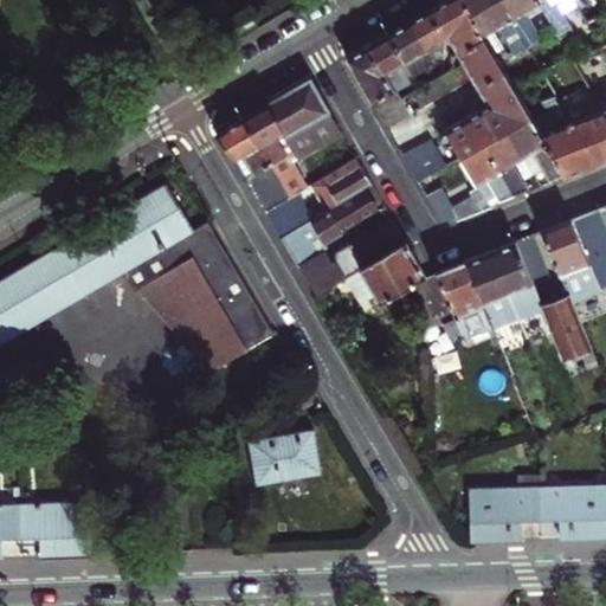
[(459,55),(487,39),(463,0),(447,0),(432,10),(446,34),(446,37),(447,37),(459,55)]
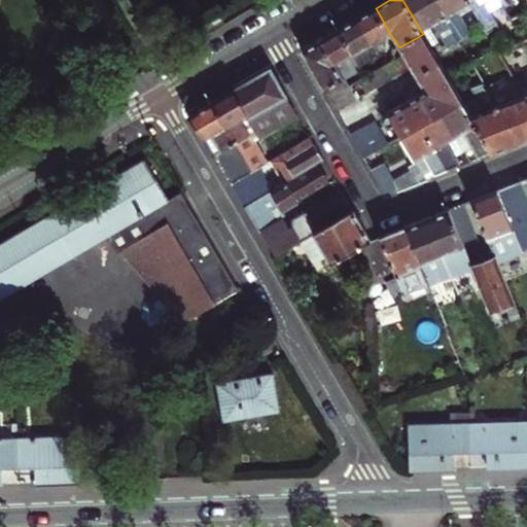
[(402,0),(423,34),(430,47),(443,39),(447,46),(458,40),(445,16),(447,16),(437,0),(402,0)]
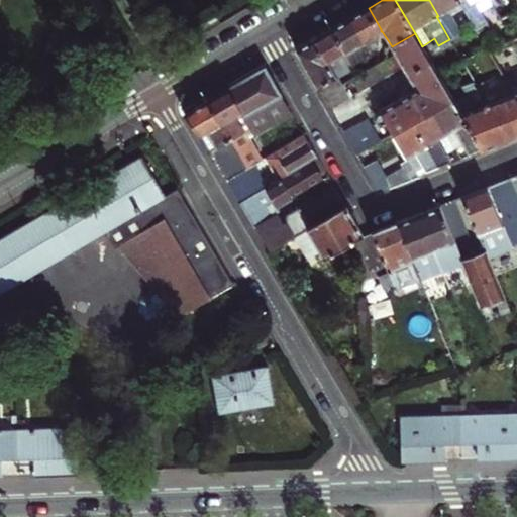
[(460,2),(459,0),(429,0),(438,16),(436,16),(449,39),(460,32),(452,16),(447,9),(460,2)]
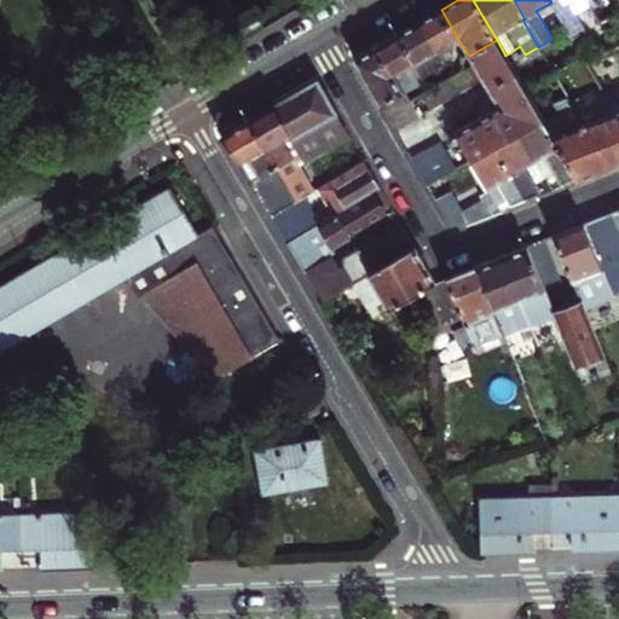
[(577,0),(550,0),(551,3),(556,11),(573,39),(586,32),(576,13),(571,4),(577,0)]
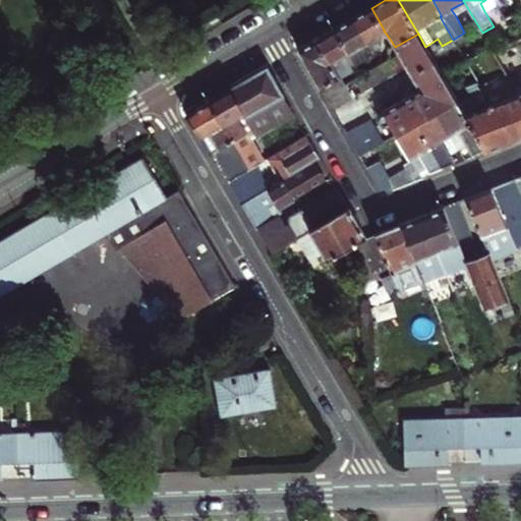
[(484,11),(498,4),(497,3),(494,0),(485,0),(480,3),(484,11)]
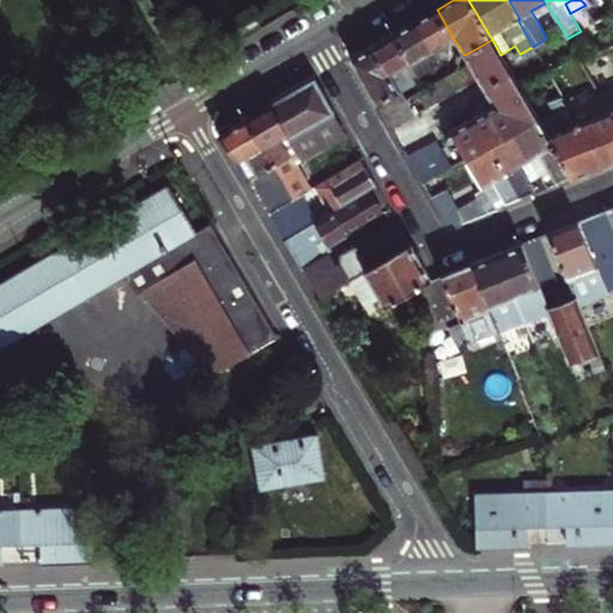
[(536,19),(551,11),(546,2),(530,11),(536,19)]
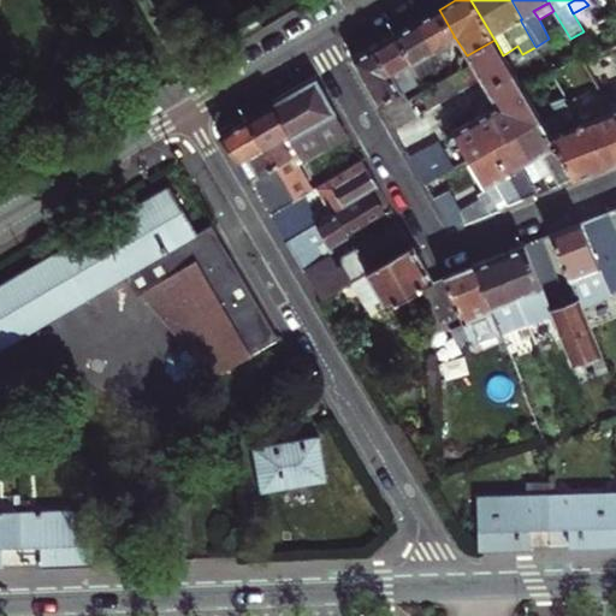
[(591,11),(597,22),(604,19),(598,7),(591,11)]
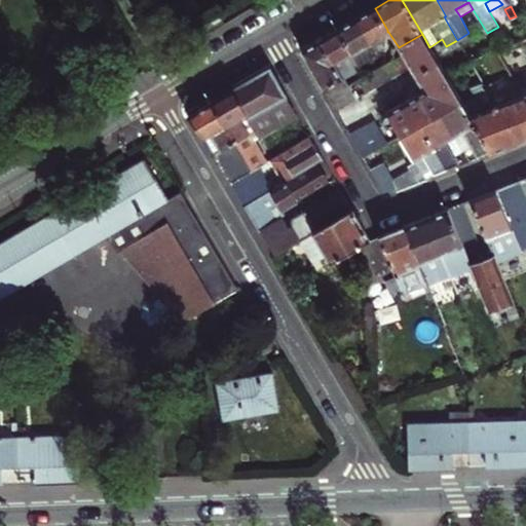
[(375,8),(357,19),(374,48),(385,49),(387,32),(387,30),(375,8)]
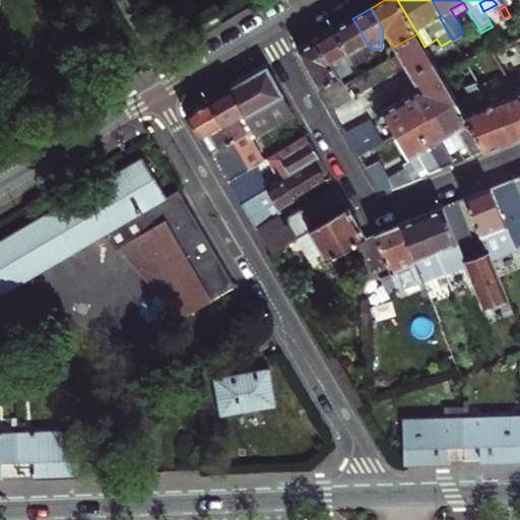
[(519,11),(510,16),(519,38),(519,11)]
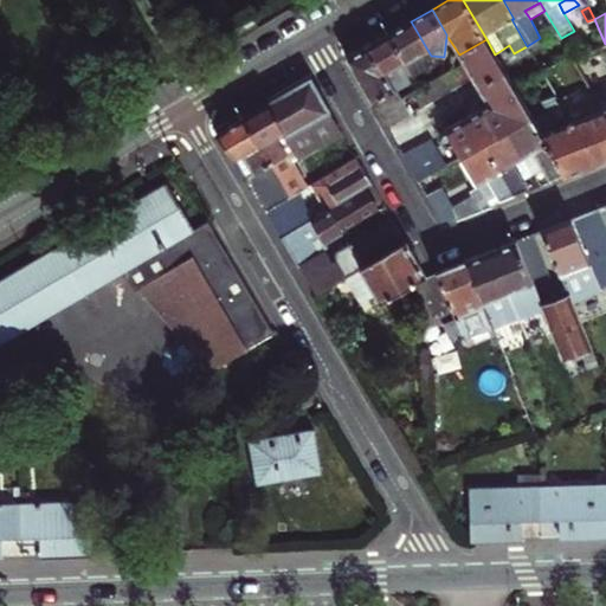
[(431,56),(411,21),(389,33),(413,75),(427,66),(431,57),(431,56)]
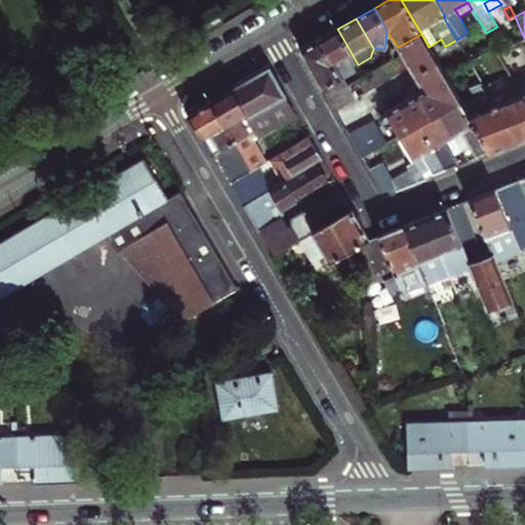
[(358,65),(337,29),(320,39),(342,79),(360,69),(358,65)]
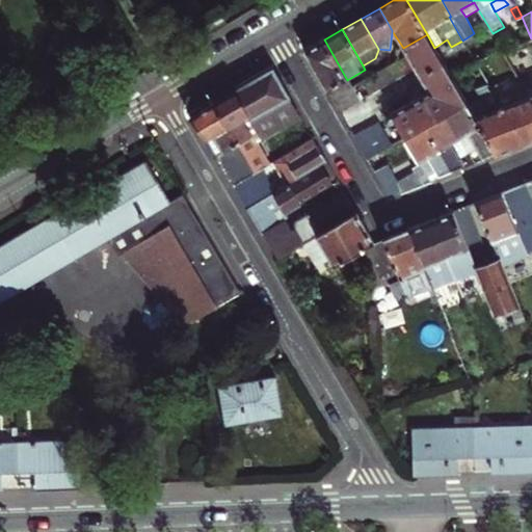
[(403,48),(421,76),(444,63),(434,48),(427,34),(403,48)]
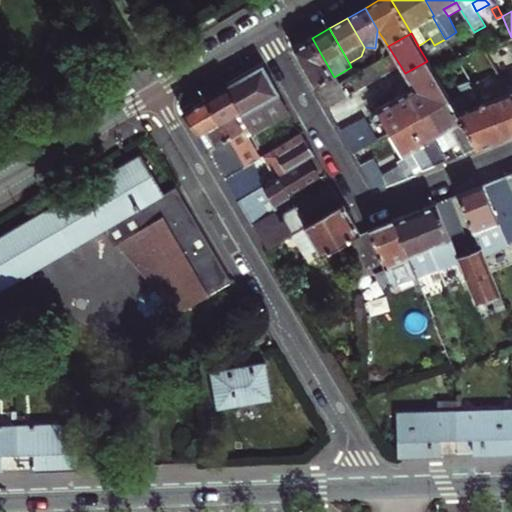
[(336,80),(334,77),(312,38),(293,49),(300,61),(321,97),(327,107),(345,96),(336,80)]
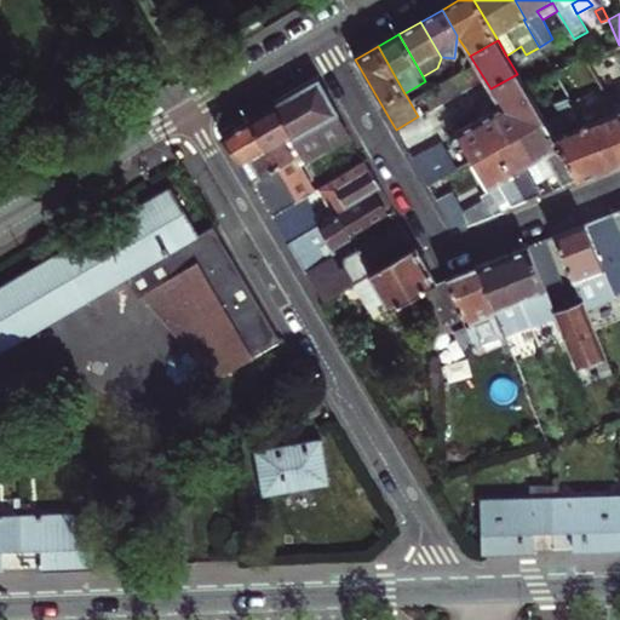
[(452,78),(457,85),(468,79),(463,72),(452,78)]
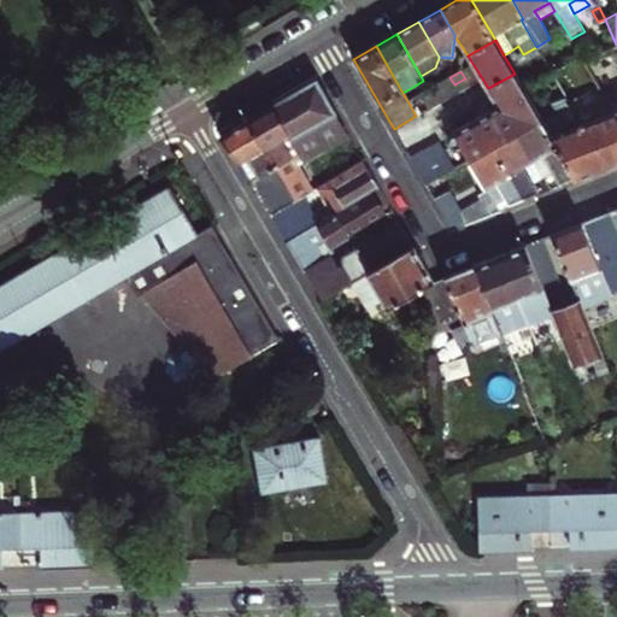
[(454,84),(459,92),(470,84),(462,71),(460,71),(465,78),(454,84)]
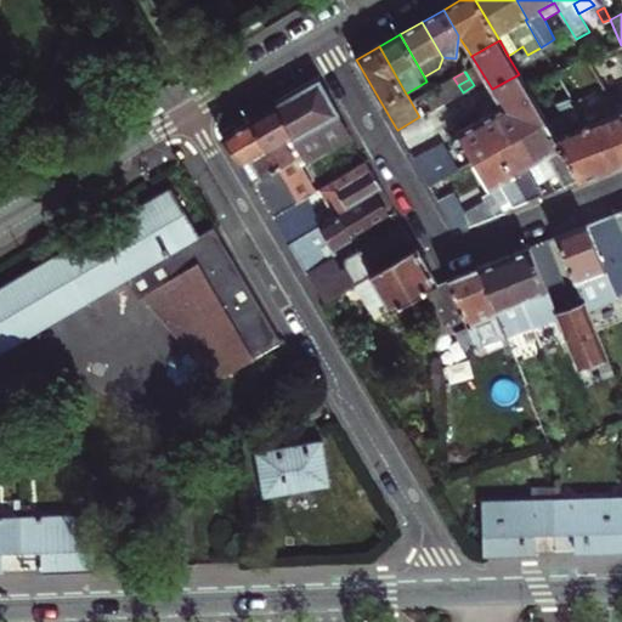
[(547,123),(578,177),(581,181),(612,169),(601,148),(597,150),(586,128),(587,126),(574,102),(555,73),(547,77),(561,101),(555,103),(561,114),(547,123)]
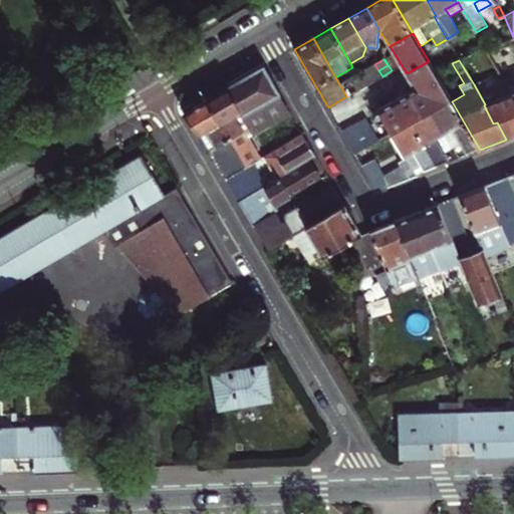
[(445,88),(434,70),(429,61),(407,73),(416,88),(410,91),(424,115),(432,111),(443,104),(436,93),(445,88)]
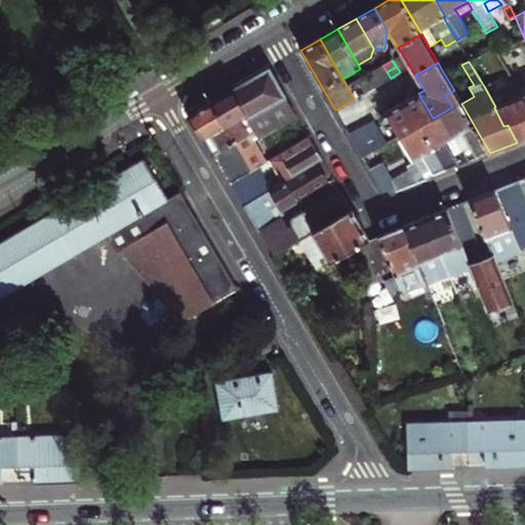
[(374,71),(377,77),(387,72),(382,66),(374,71)]
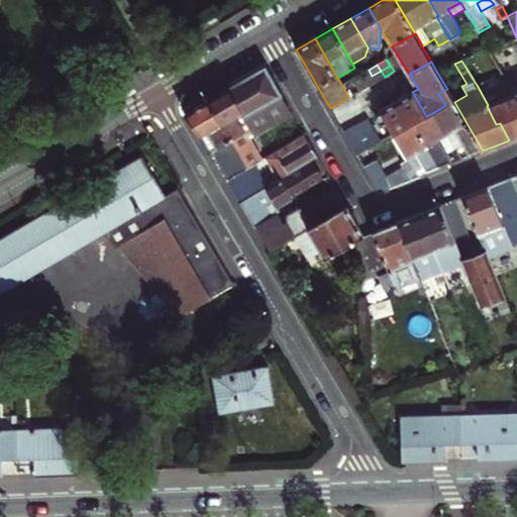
[(229,88),(255,134),(280,120),(292,113),(266,67),(229,88)]
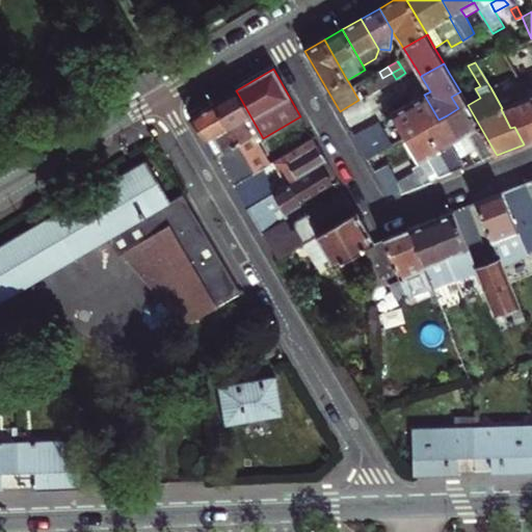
[(349,83),(367,73),(365,70),(347,80),(349,83)]
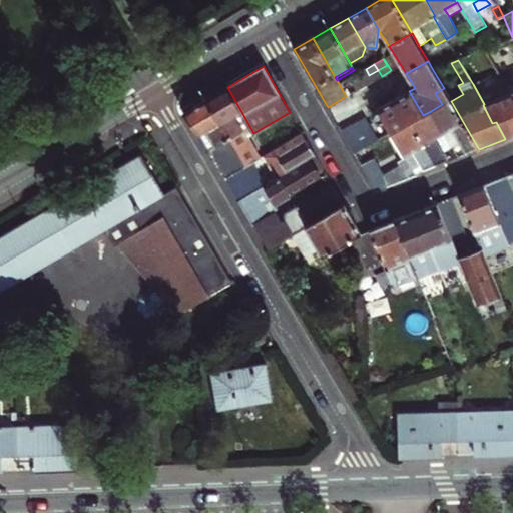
[(360,81),(369,75),(366,69),(356,75),(360,81)]
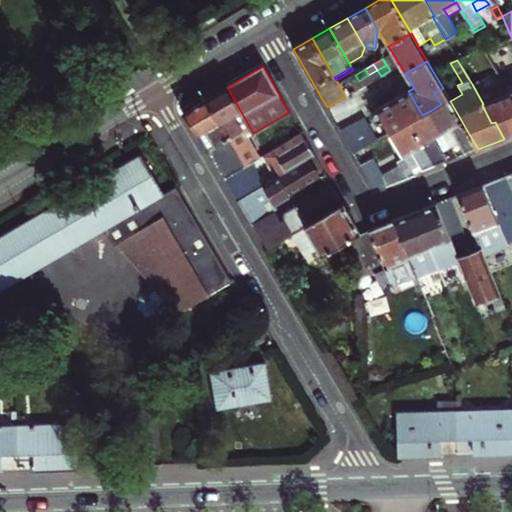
[(372,81),(381,76),(377,70),(368,75),(372,81)]
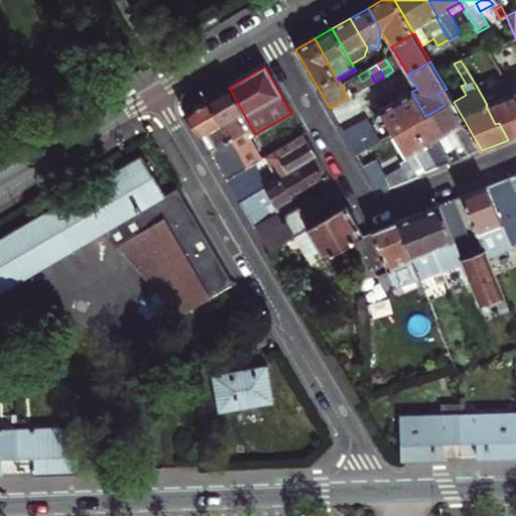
[(352,80),(355,86),(362,82),(358,76),(352,80)]
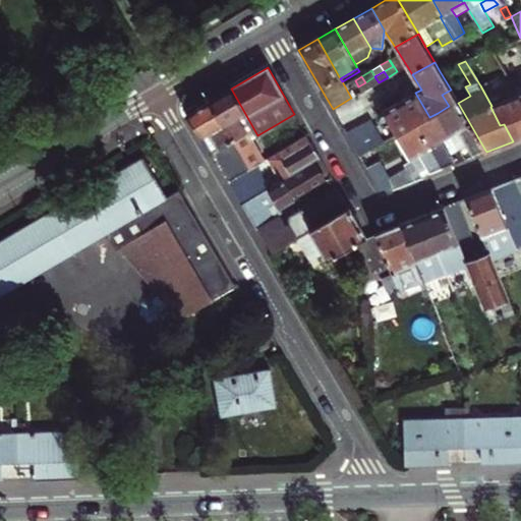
[(368,88),(379,82),(374,76),(365,82),(368,88)]
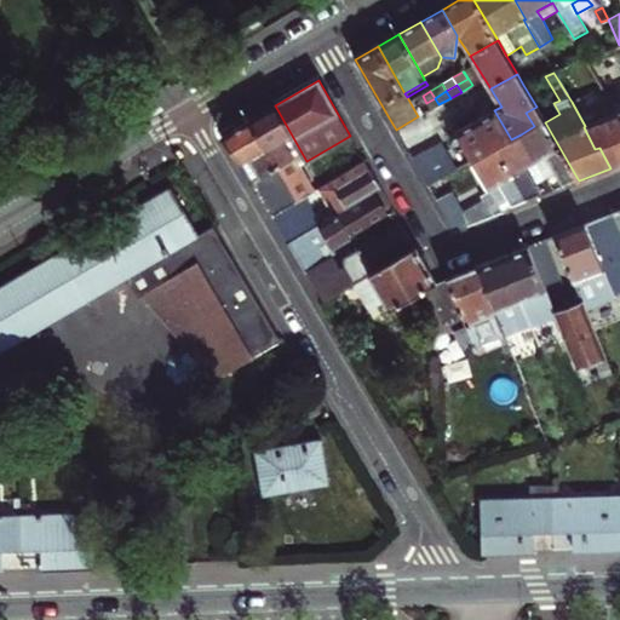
[(572,102),(585,126),(584,127),(595,149),(600,148),(610,168),(619,164),(619,118),(618,113),(607,95),(585,107),(580,97),(572,102)]
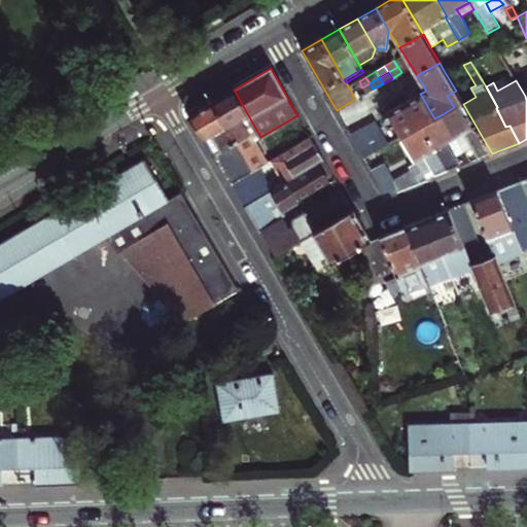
[(373,89),(370,83),(362,88),(366,93),(373,89)]
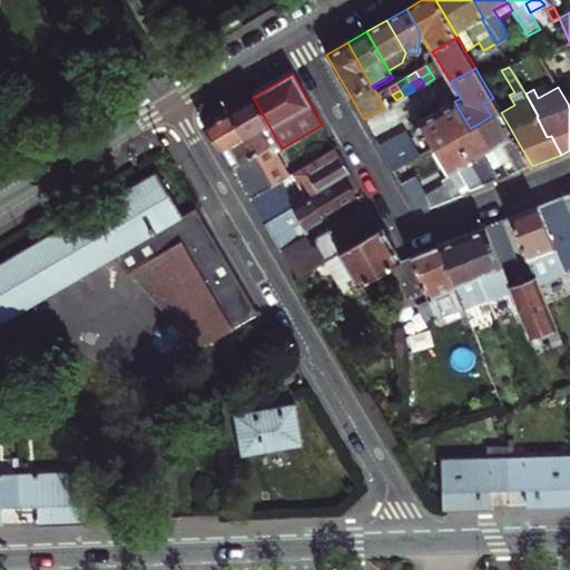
[(509,95),(494,101),(501,112),(514,105),(509,95)]
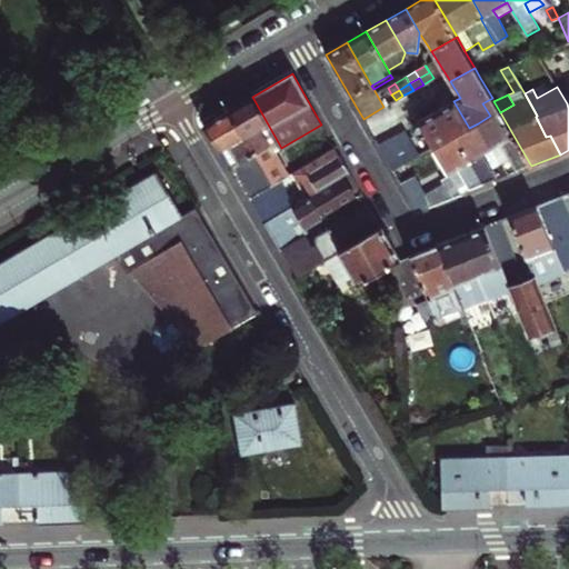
[(273,151),(281,148),(252,97),(229,110),(272,186),(281,180),(288,176),(273,151)]
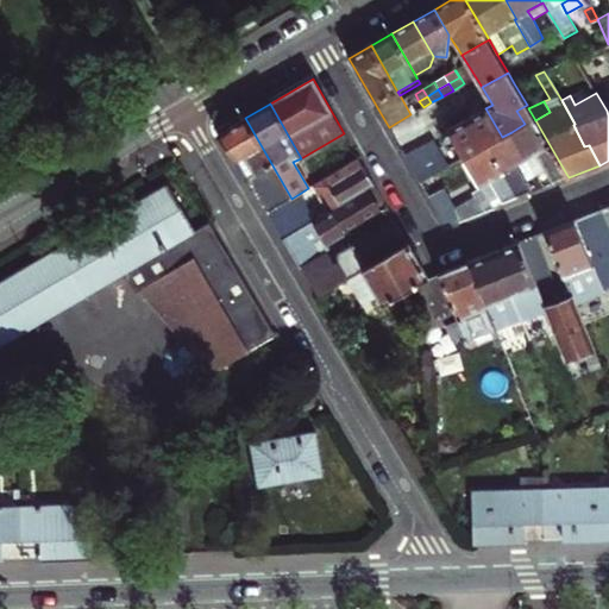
[(512,132),(532,168),(541,162),(546,170),(552,180),(566,174),(535,120),(528,108),(527,105),(516,111),(525,124),(512,132)]
